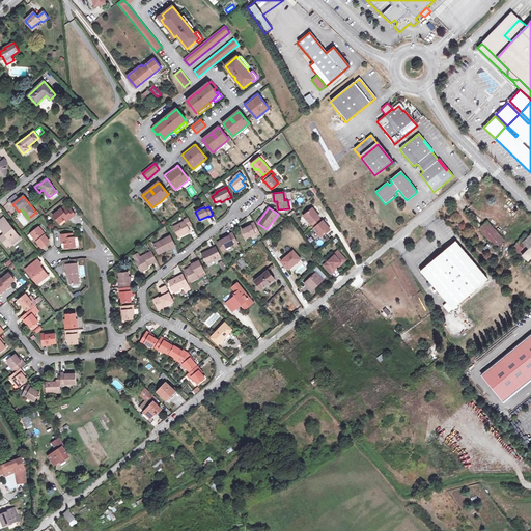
[(67,217),(70,219),(73,217),(65,208),(62,211),(61,208),(53,216),(59,223),(64,219),(67,217)]
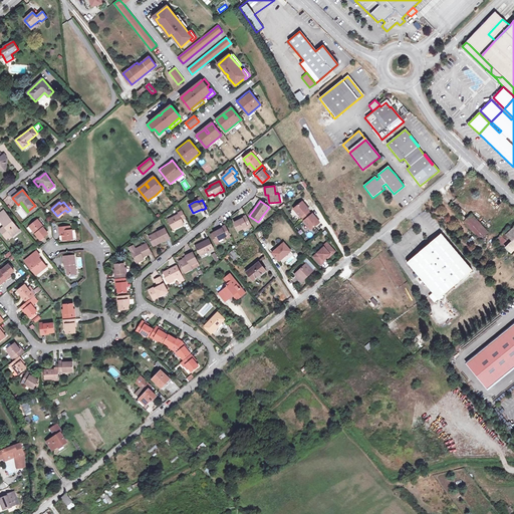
[(302,202),(294,209),(300,217),(301,216),(308,211),(309,210),(302,202)]
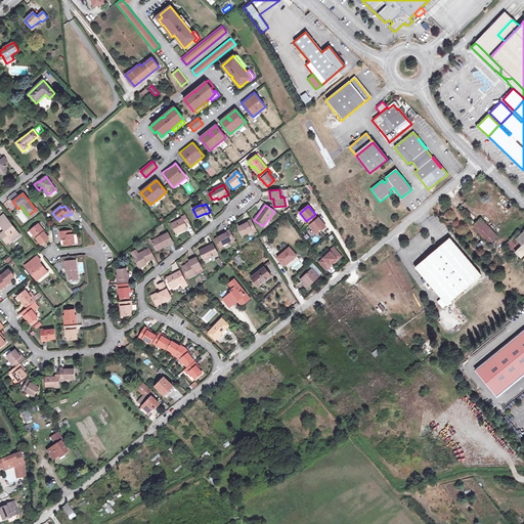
[(35,210),(29,215),(28,216),(30,218),(30,219),(37,213),(35,210)]
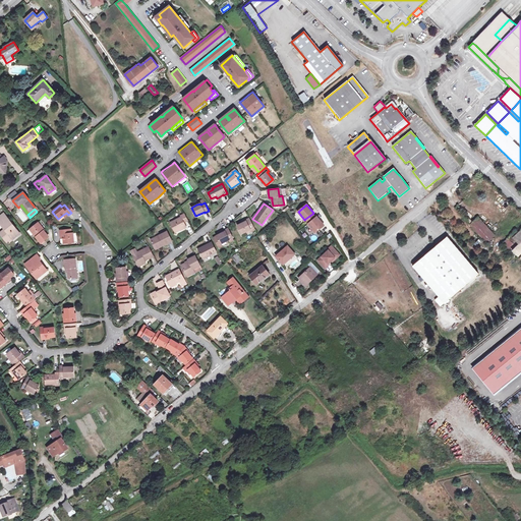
[(188,221),(184,214),(181,216),(181,217),(170,223),(175,232),(182,229),(186,227),(184,223),(188,221)]
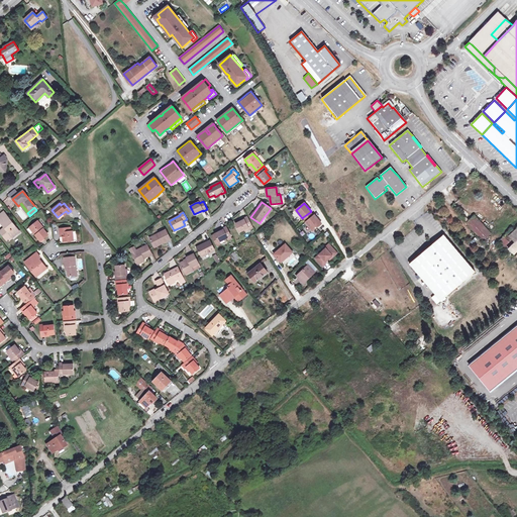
[(0,231),(5,237),(9,235),(7,232),(9,231),(12,235),(13,237),(19,231),(6,215),(0,219),(0,220),(6,228),(5,229),(4,228),(0,231)]
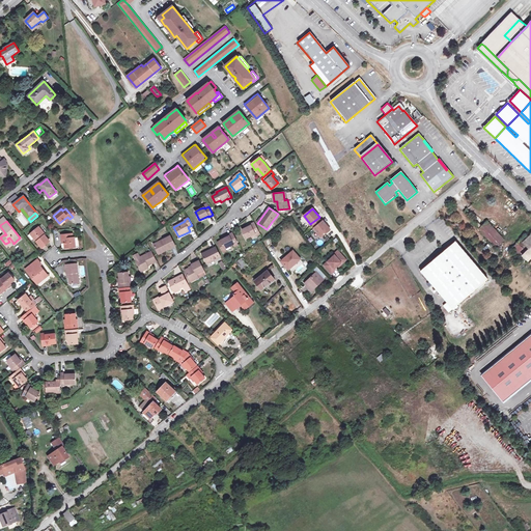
[(315,227),(314,228),(320,238),(330,229),(323,221),(322,222),(315,227)]
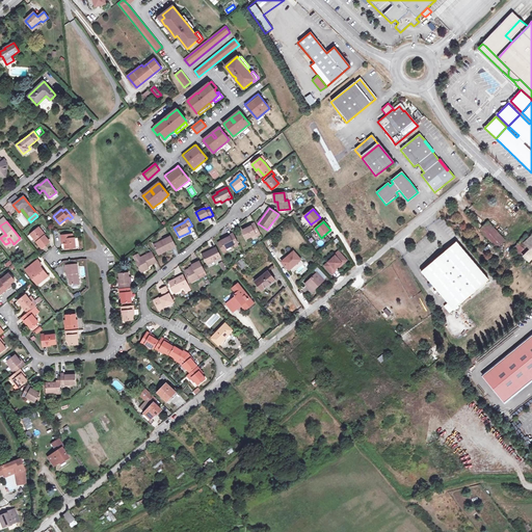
[(505,240),(488,221),(480,230),(497,248),(505,240)]
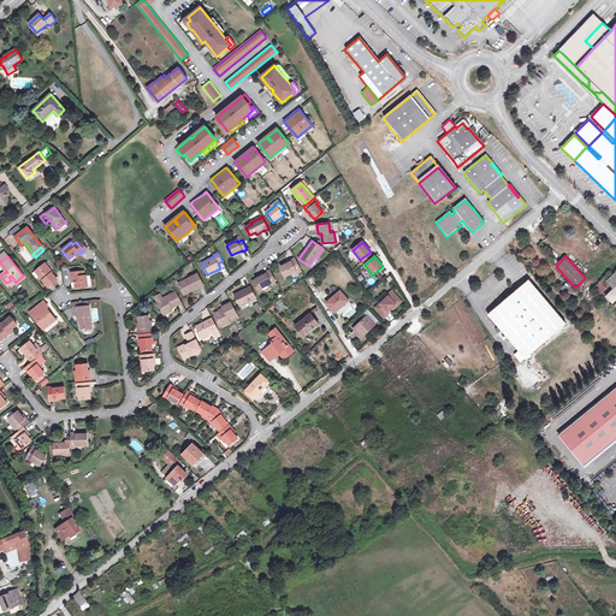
[(296,271),(300,268),(295,259),(290,261),(291,261),(280,267),(286,277),(291,274),(296,271)]
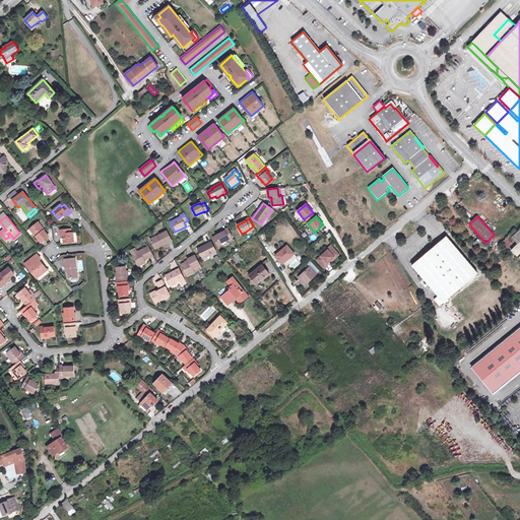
[(35,232),(34,234),(41,243),(48,237),(49,236),(44,231),(43,231),(41,229),(43,228),(39,222),(31,228),(35,232)]
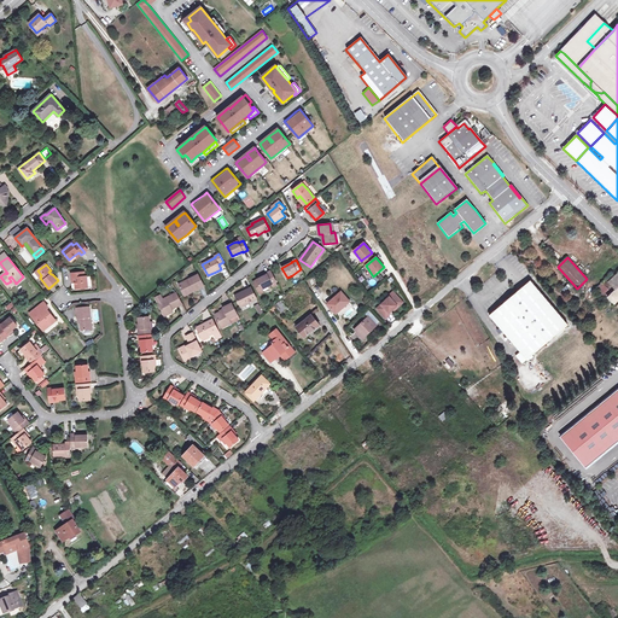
[(71,273),(71,278),(75,278),(75,281),(76,289),(87,287),(86,277),(82,277),(82,272),(71,273)]
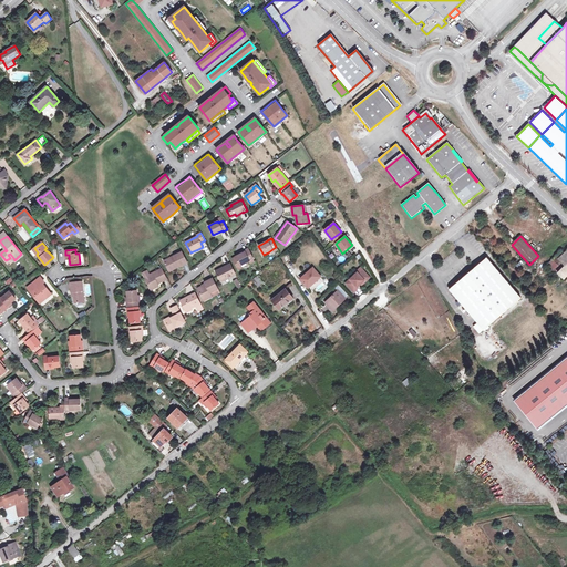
[(233,258),(236,266),(239,265),(240,266),(240,265),(250,260),(249,259),(253,258),(248,249),(245,250),(245,253),(233,258)]
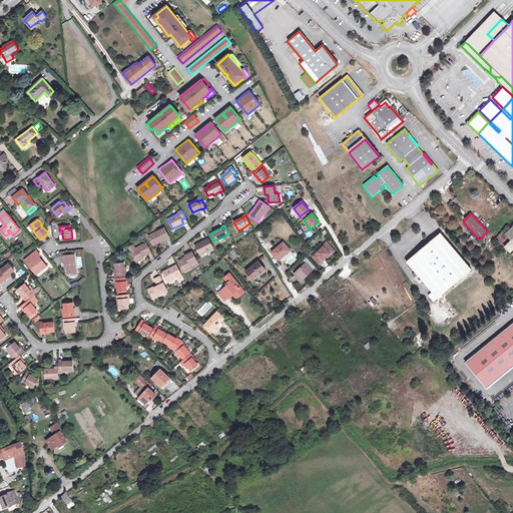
[(504,246),(510,251),(512,248),(512,226),(507,232),(505,234),(511,239),(504,246)]
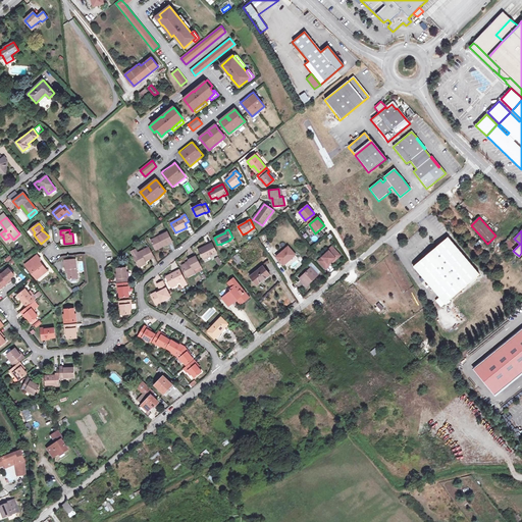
[(151,240),(155,248),(164,243),(165,245),(172,242),(167,231),(151,240)]
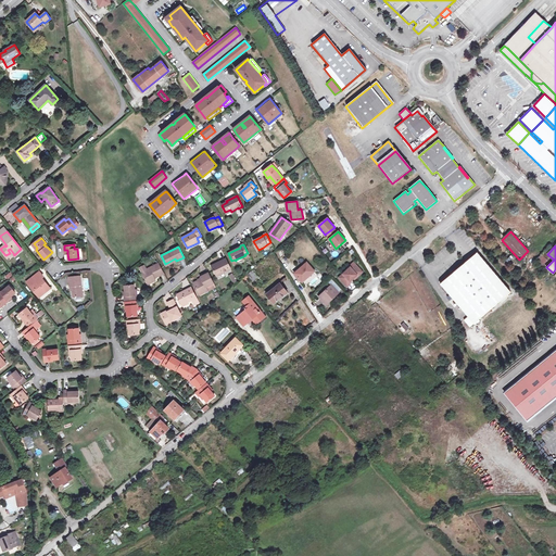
[(547,254),(550,252),(546,249),(536,260),(545,268),(546,267),(554,260),(547,254)]
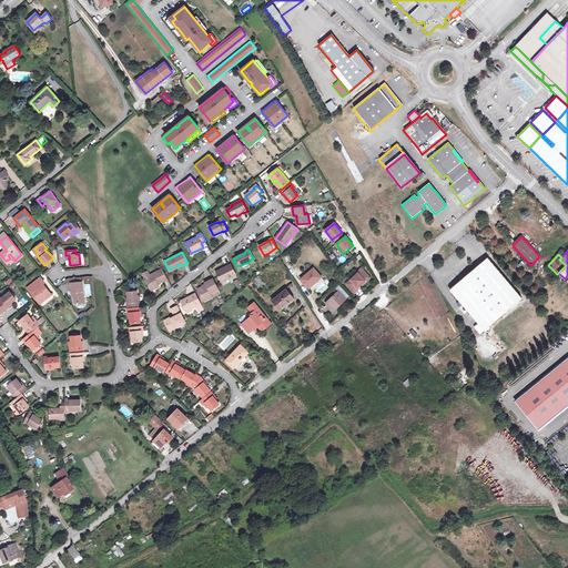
[(484,331),(488,327),(521,298),(487,259),(454,286),(449,291),(478,324),(484,331)]
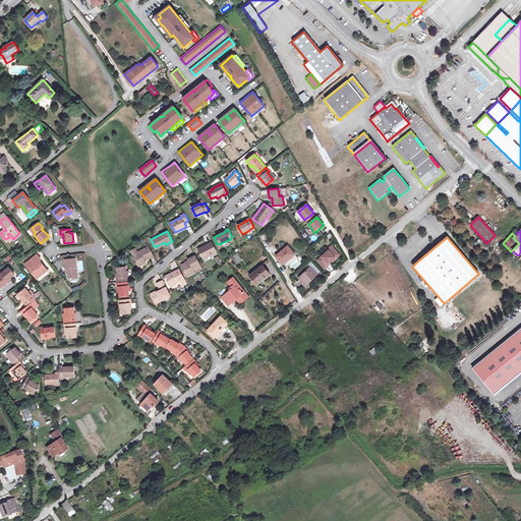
[(217,251),(212,242),(198,249),(203,258),(217,251)]
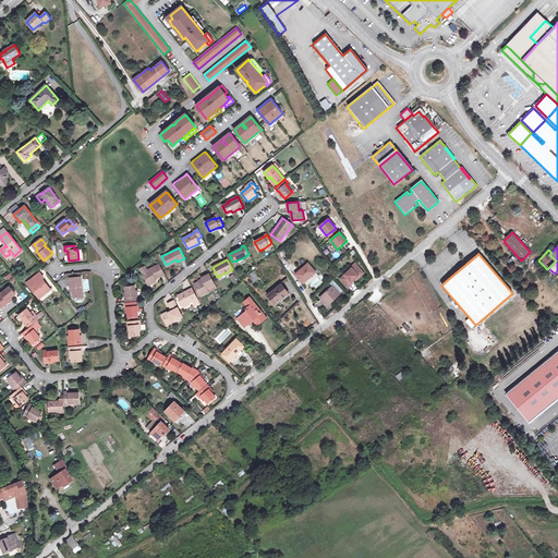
[(147,270),(143,273),(148,286),(156,281),(155,279),(165,275),(159,264),(147,270)]
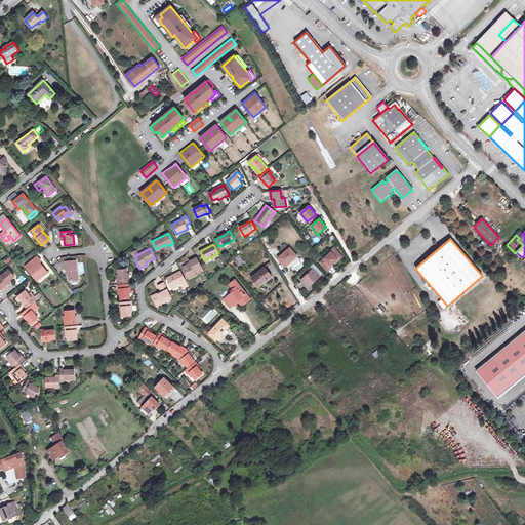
[(290,248),(278,258),(285,267),(296,256),(290,248)]
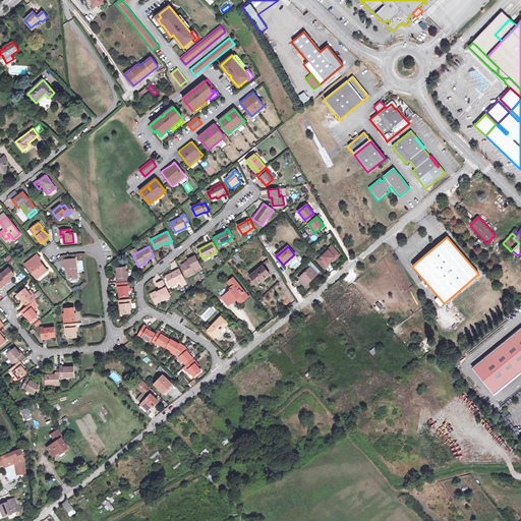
[(331,246),(327,249),(328,250),(317,259),(325,268),(329,264),(328,263),(331,261),(334,257),(334,256),(337,252),(331,246)]
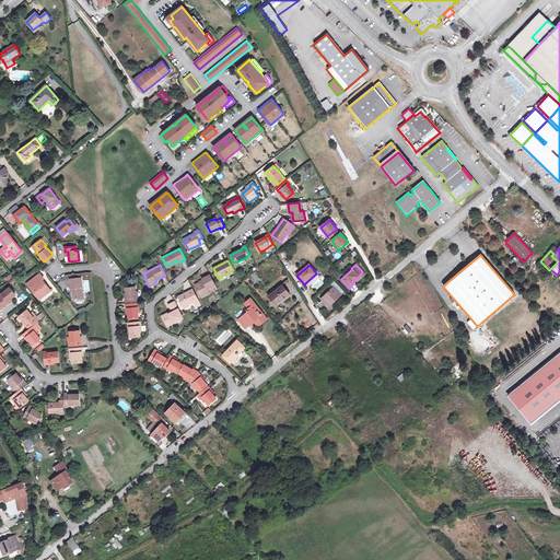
[(248,276),(254,283),(260,279),(256,271),(248,276)]
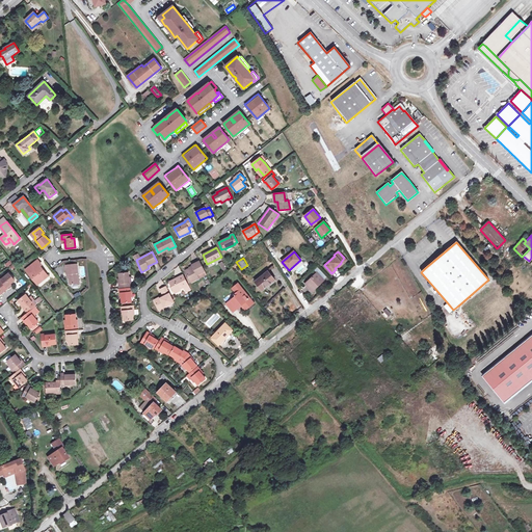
[(37,260),(26,270),(37,285),(43,281),(42,280),(44,277),(45,278),(48,276),(40,266),(42,265),(37,260)]
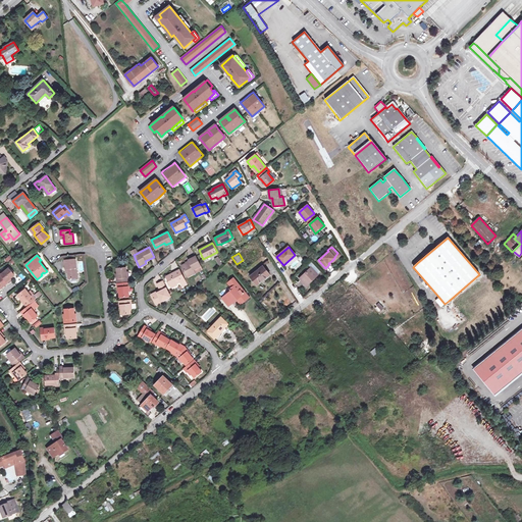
[(194,271),(195,273),(202,269),(196,256),(189,260),(190,262),(181,265),(187,275),(194,271)]
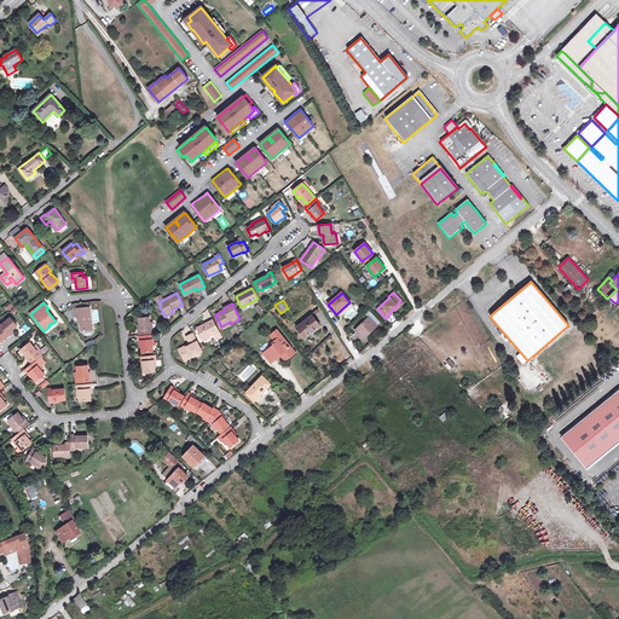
[(76,308),(77,319),(80,318),(81,323),(81,328),(82,330),(92,330),(90,307),(76,308)]
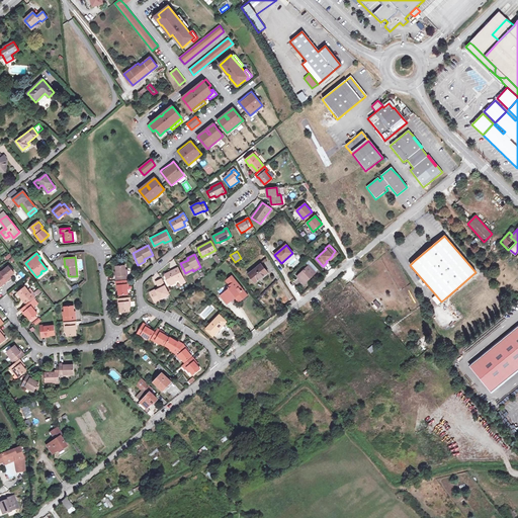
[(268,274),(267,272),(260,264),(248,274),(255,283),(260,279),(261,280),(268,274)]
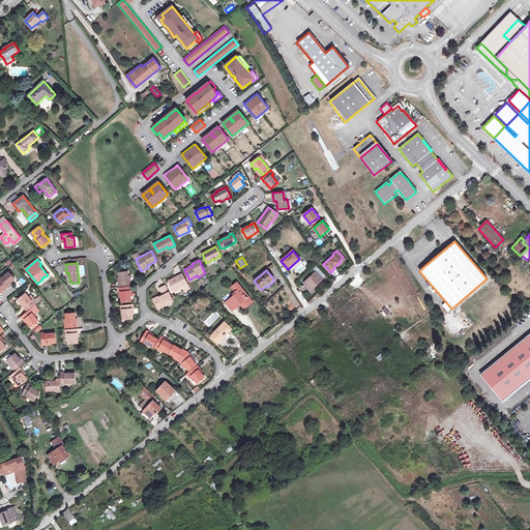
[(128,281),(128,276),(127,271),(119,272),(120,282),(119,282),(119,287),(131,285),(130,281),(128,281)]
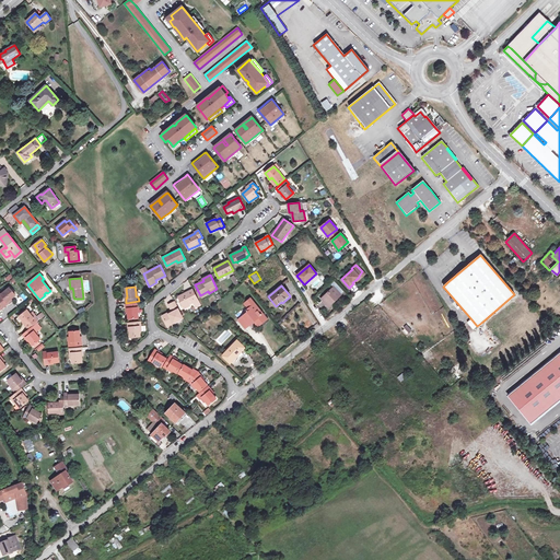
[(322,299),(328,306),(340,294),(334,288),(322,299)]
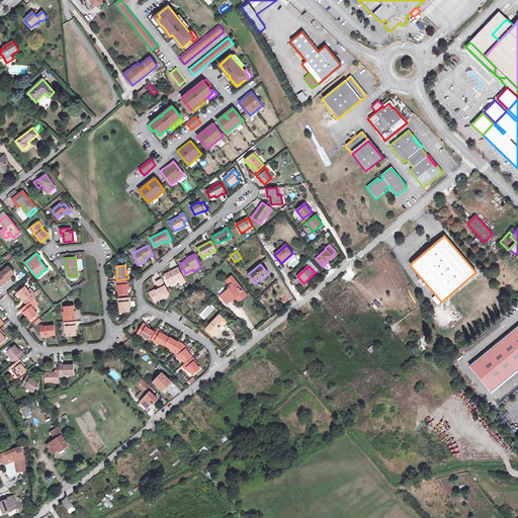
[(1,274),(0,274),(0,279),(4,284),(7,281),(6,280),(14,273),(8,267),(0,273),(1,274)]
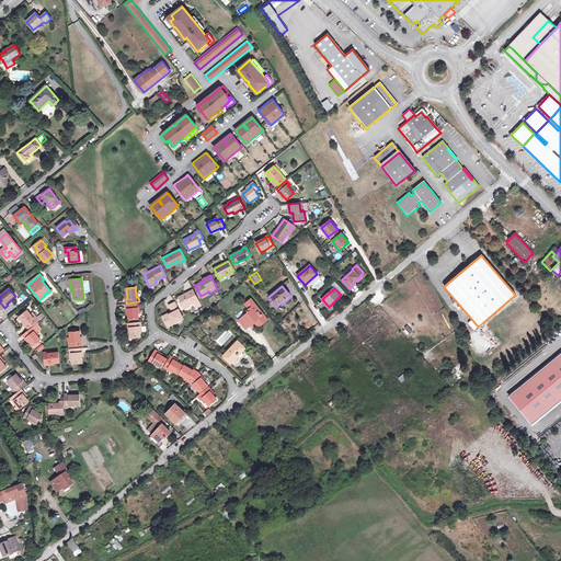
[(179,297),(184,308),(190,305),(198,300),(193,289),(179,297)]
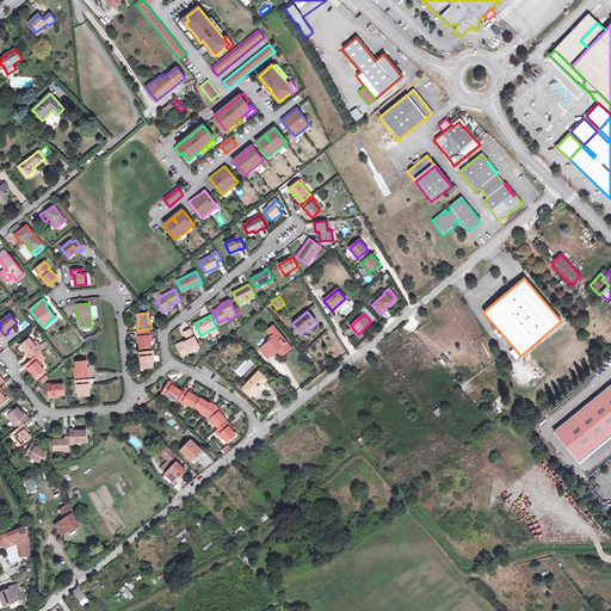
[(279,349),(284,355),(291,349),(273,326),(267,331),(272,337),(275,339),(271,341),(260,350),(267,358),(277,351),(279,349)]
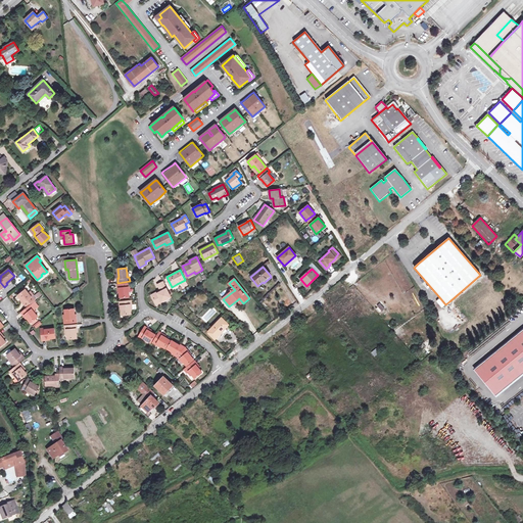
[(171,297),(162,282),(157,284),(161,291),(152,296),(156,304),(171,297)]
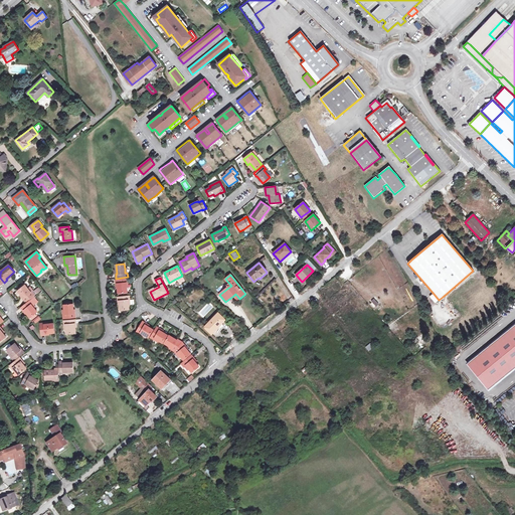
[(127,292),(127,287),(126,283),(125,283),(125,279),(116,280),(117,284),(118,284),(119,293),(127,292)]
